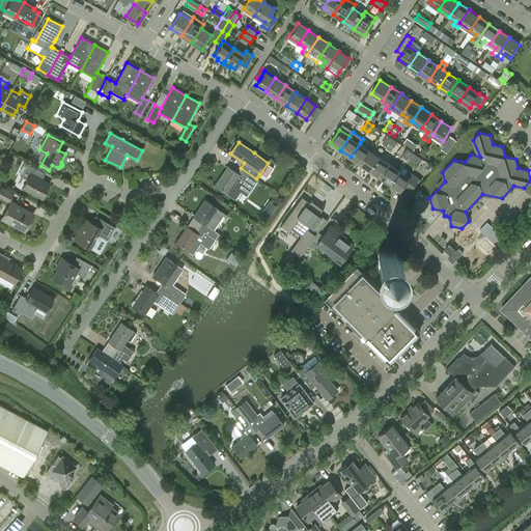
[(361,164),(370,150),(360,143),(351,157),(361,164)]
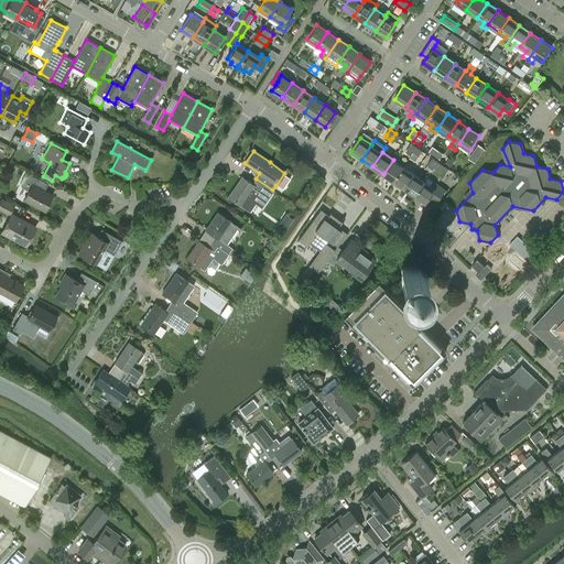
[(413,152),(410,158),(415,162),(419,156),(413,152)]
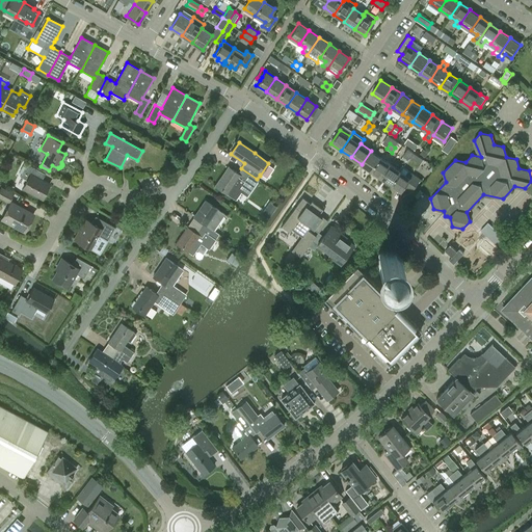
[(409,158),(410,158),(414,153),(408,150),(405,154),(403,156),(408,159),(409,158)]
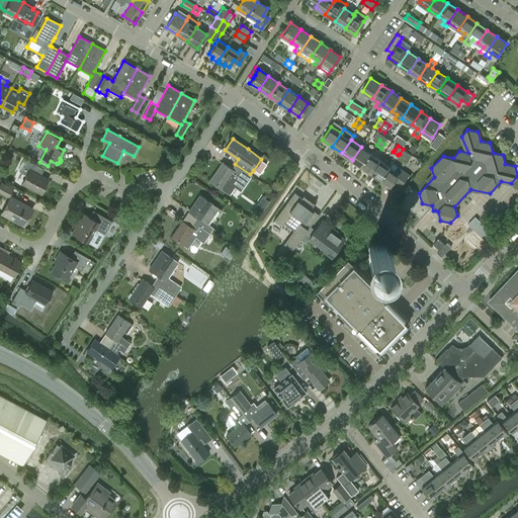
[(361,167),(370,153),(361,147),(352,160),(361,167)]
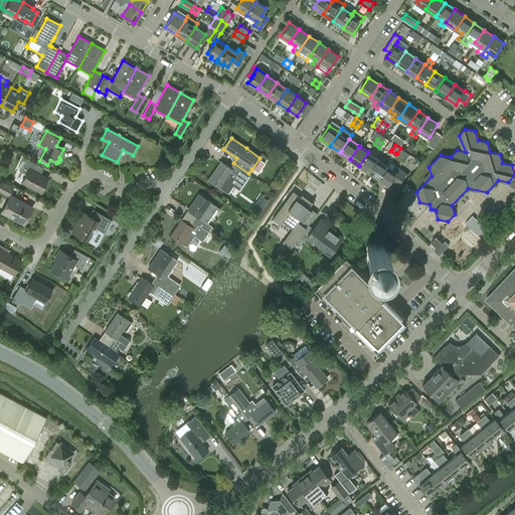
[(369,172),(378,159),(368,152),(359,166),(369,172)]
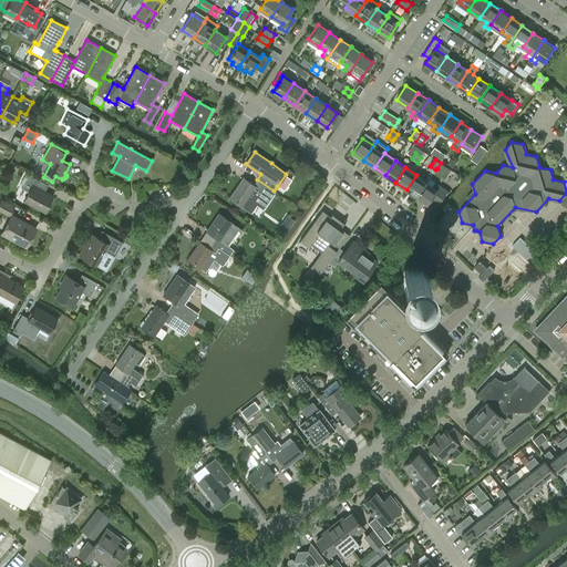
[(29,174),(22,188),(29,192),(24,200),(44,212),(53,196),(45,191),(40,188),(43,182),(29,174)]
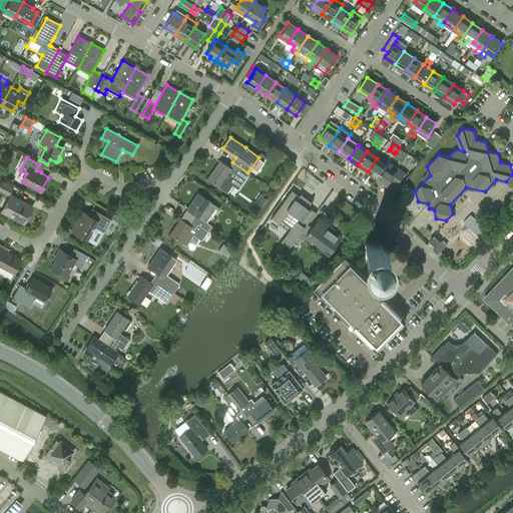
[(387,165),(387,164),(377,158),(368,171),(378,178),(387,165)]
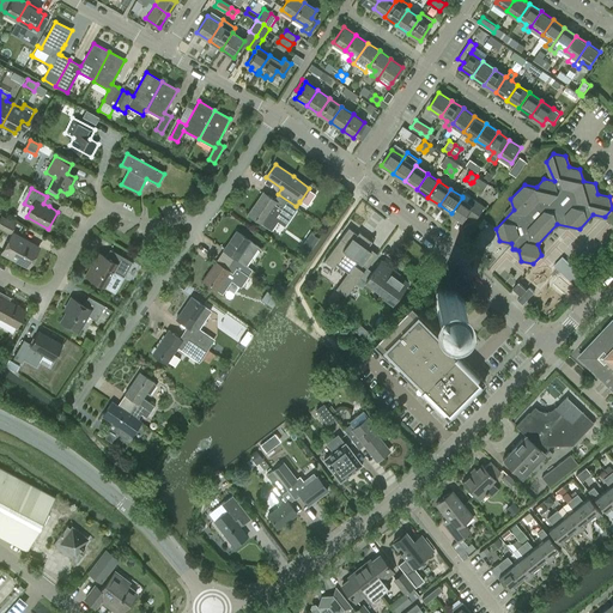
[(297,207),(296,206),(278,194),(274,199),(265,192),(249,214),(262,223),(272,229),(278,220),(284,226),(297,207)]
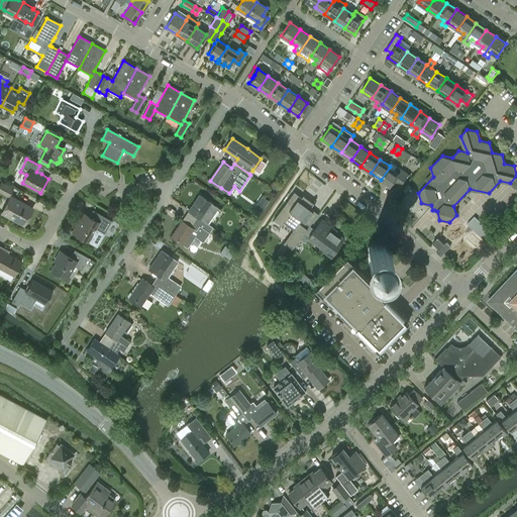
[(392,163),(390,166),(390,167),(381,180),(391,187),(394,182),(401,186),(409,175),(397,167),(392,163)]
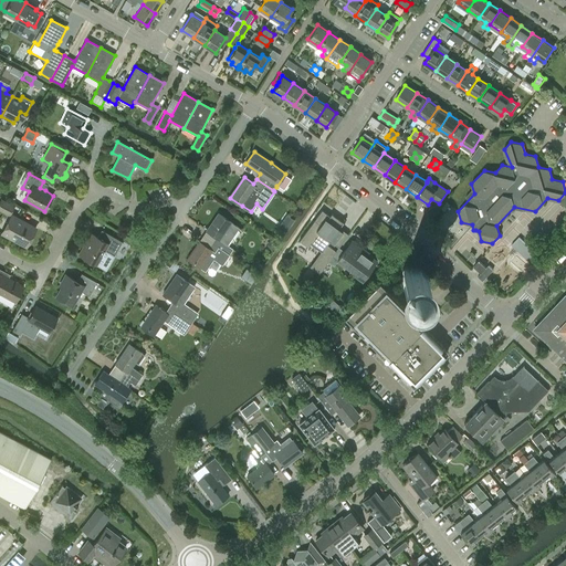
[(302,209),(305,205),(299,199),(295,205),(302,209)]
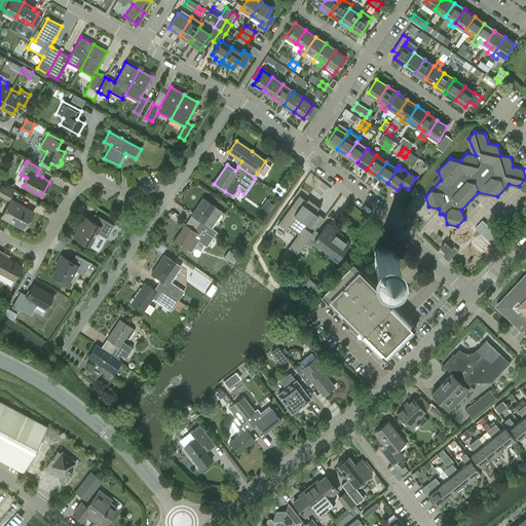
[(0,193),(9,199),(12,192),(2,186),(0,189),(0,193)]
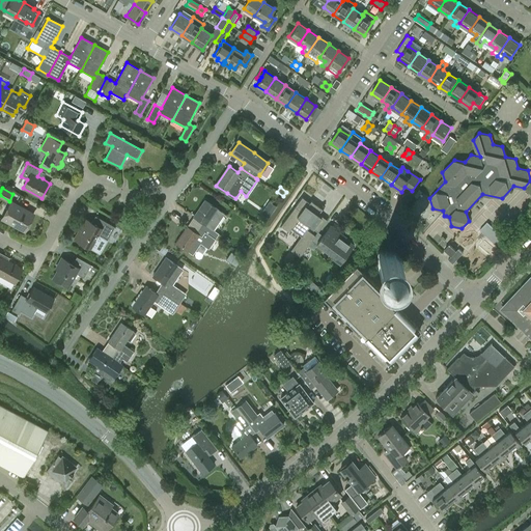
[(419,189),(414,195),(417,198),(421,193),(422,192),(419,189)]
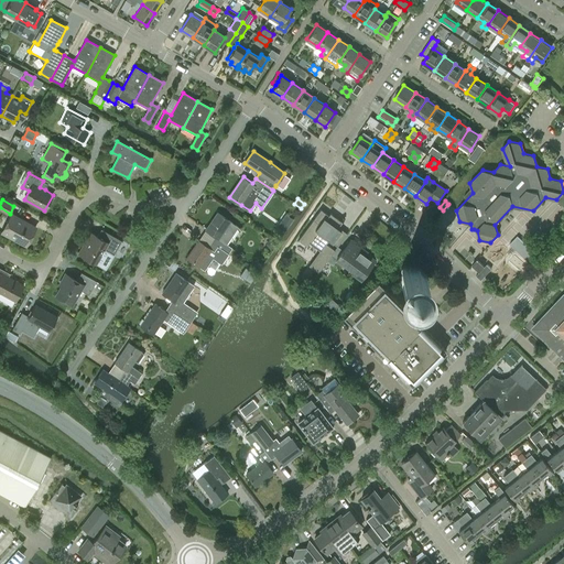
[(333,242),(342,230),(338,227),(343,221),(331,213),(328,215),(323,210),(321,209),(299,239),(307,246),(310,242),(320,250),(308,266),(318,272),(335,250),(326,243),(328,240),(329,239),(333,242)]
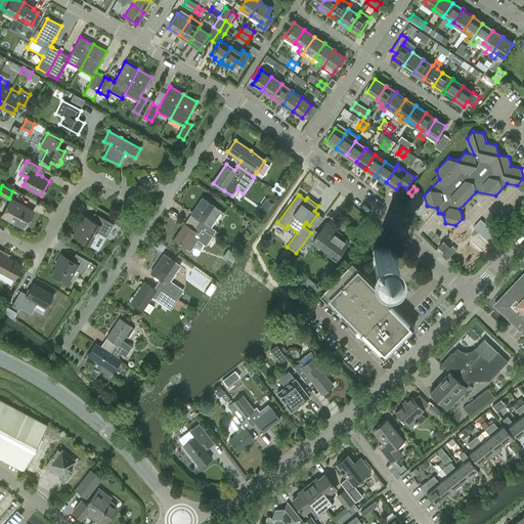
[(197,225),(212,235),(216,230),(211,226),(221,211),(203,198),(191,213),(201,219),(197,225)]
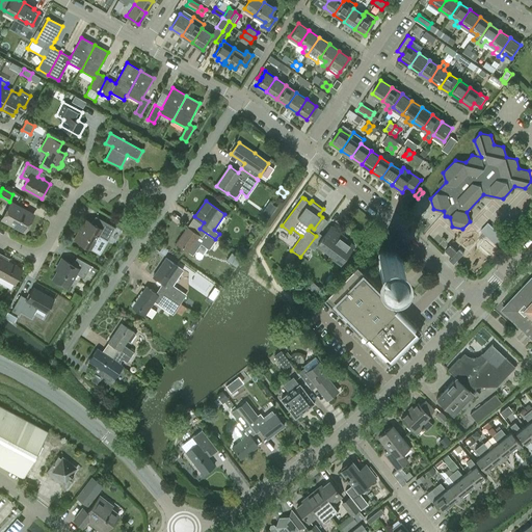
[(24,209),(20,207),(11,202),(2,219),(25,232),(33,214),(24,209)]
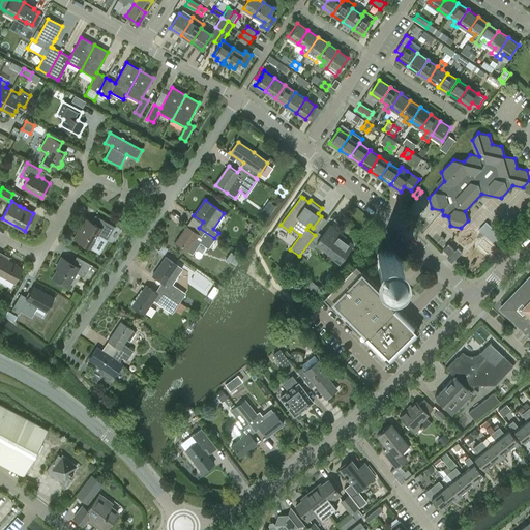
[(266,205),(273,210),(275,205),(269,201),(266,205)]
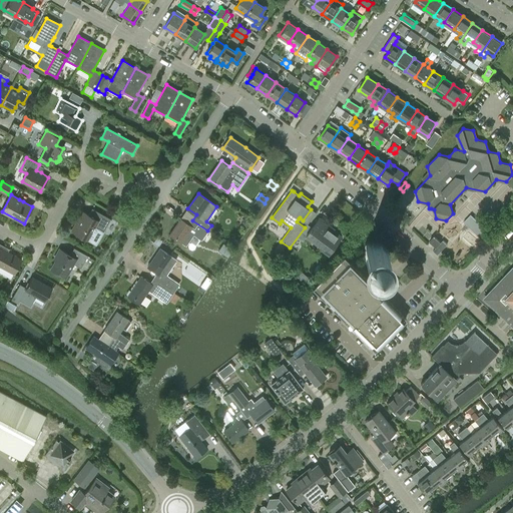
[(83,211),(72,230),(87,239),(96,244),(103,231),(94,226),(95,224),(104,229),(110,218),(95,209),(91,216),(88,214),(83,211)]
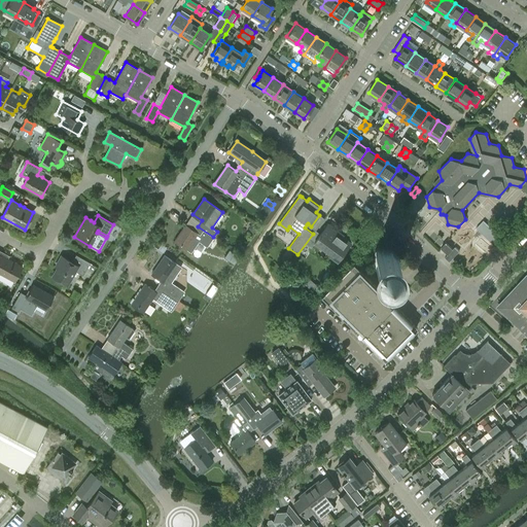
[(478,226),(492,241),(500,234),(485,219),(478,226)]
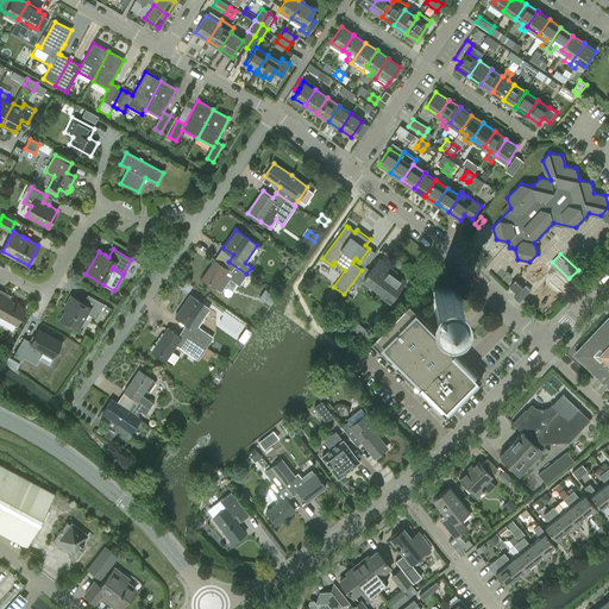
[(358,276),(355,281),(359,286),(364,280),(381,293),(380,294),(390,301),(406,280),(390,269),(391,268),(378,258),(370,270),(365,267),(358,276)]
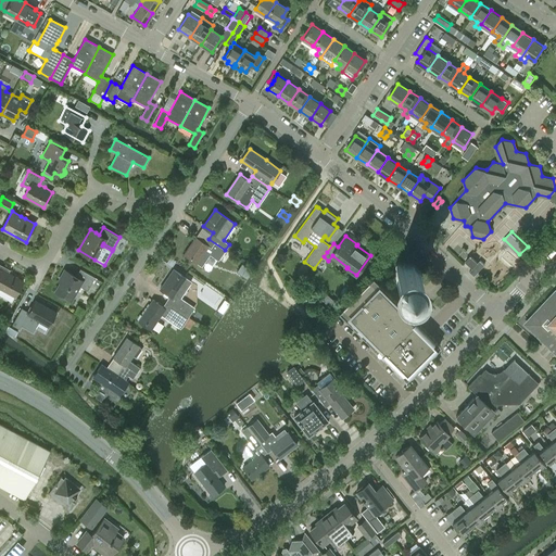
[(197,237),(185,254),(202,266),(214,249),(222,254),(226,257),(229,253),(225,250),(209,239),(206,243),(197,237)]
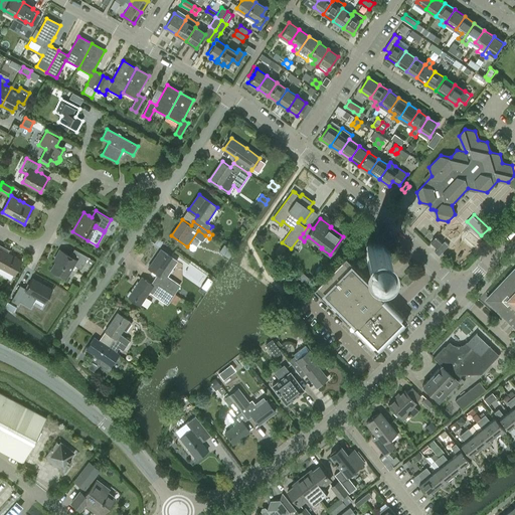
[(436,237),(432,242),(438,247),(443,242),(436,237)]
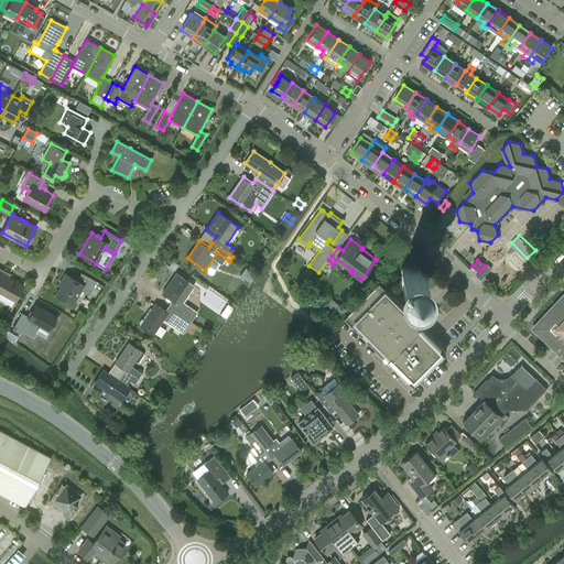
[(481,280),(491,268),(487,263),(485,266),(479,271),(476,275),(480,280),(481,280)]
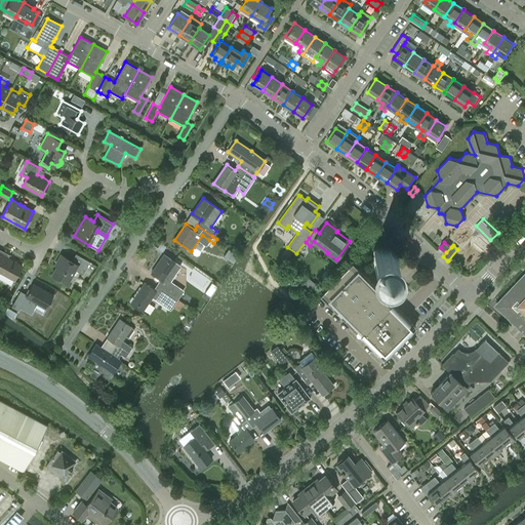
[(374,248),(373,249),(373,252),(374,253),(373,254),(373,265),(380,272),(391,271),(397,265),(397,254),(390,247),(380,248),(379,249),(378,248),(375,248),(374,248)]
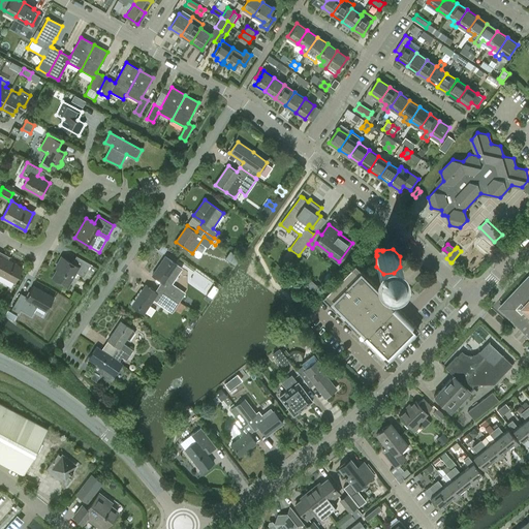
[(240,256),(230,250),(225,258),(235,265),(240,256)]
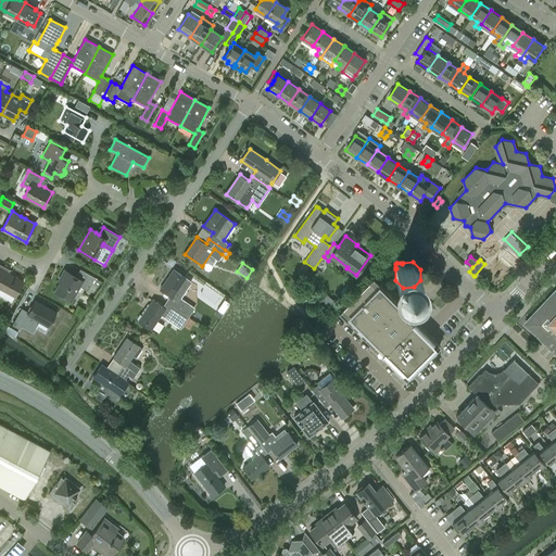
[(0,269),(0,288),(15,297),(24,280),(1,268),(0,269)]
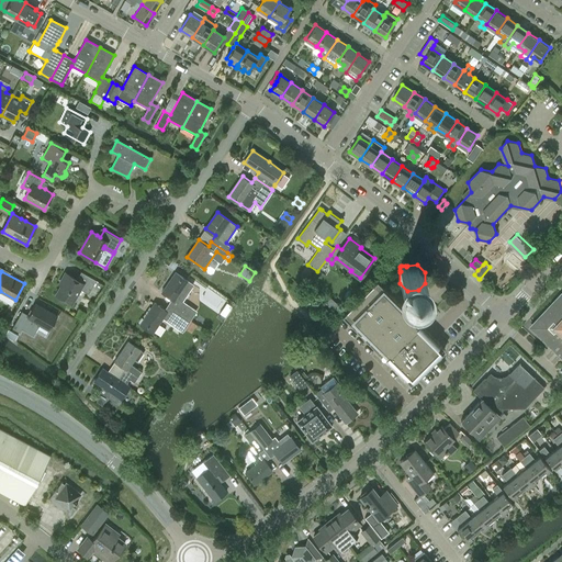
[(63,281),(56,294),(72,303),(80,289),(89,294),(97,280),(81,271),(77,279),(65,272),(62,280),(63,281)]
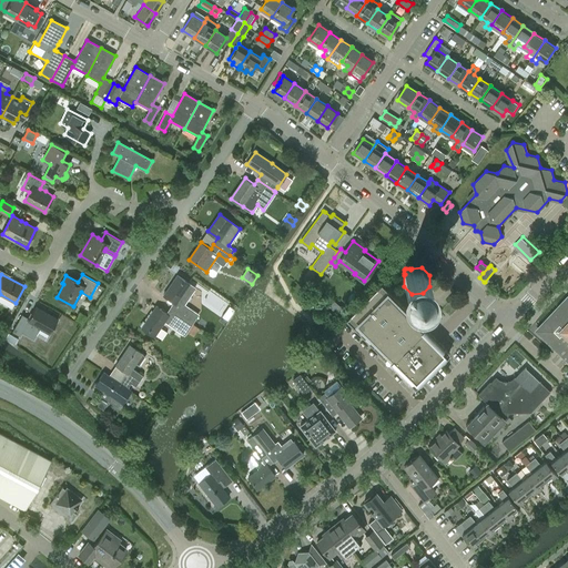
[(170,307),(191,322),(196,313),(184,304),(195,287),(178,275),(164,295),(173,302),(170,307)]
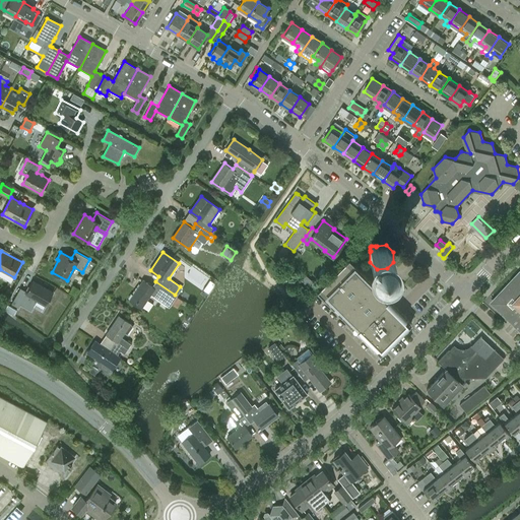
[(317,291),(380,354),(412,322),(348,259),(317,291)]
